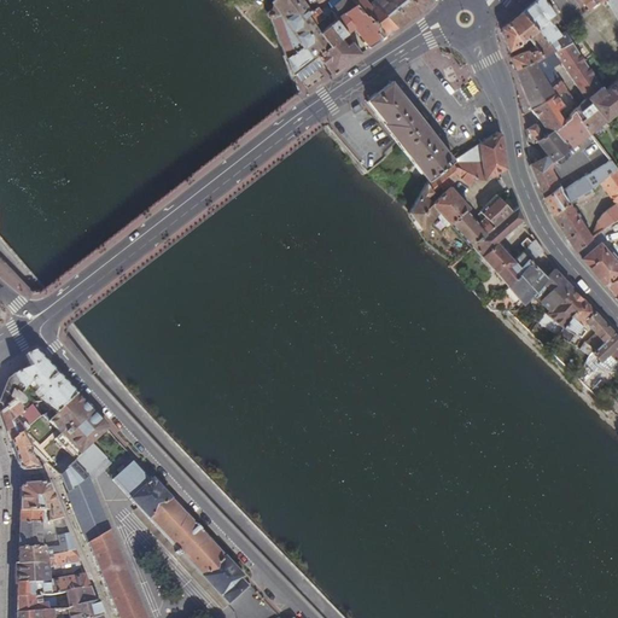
[(273,0),(269,15),(281,46),(293,77),(297,75),(320,58),(319,57),(332,46),(321,31),(315,23),(309,15),(310,13),(310,12),(310,11),(309,11),(302,0),(273,0)]
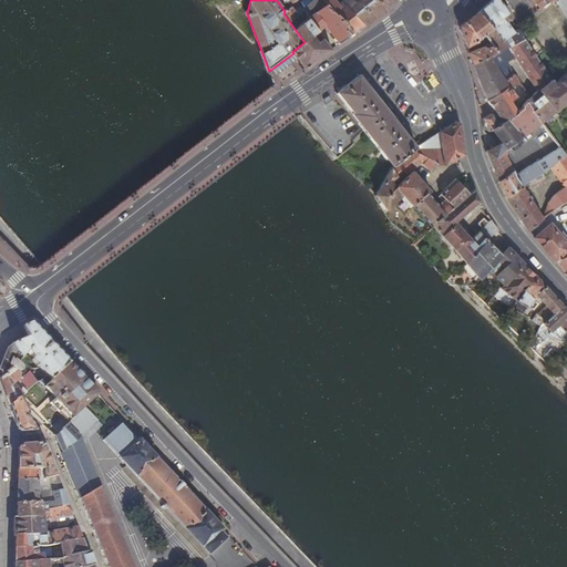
[(277,0),(284,10),(295,0),(277,0)]
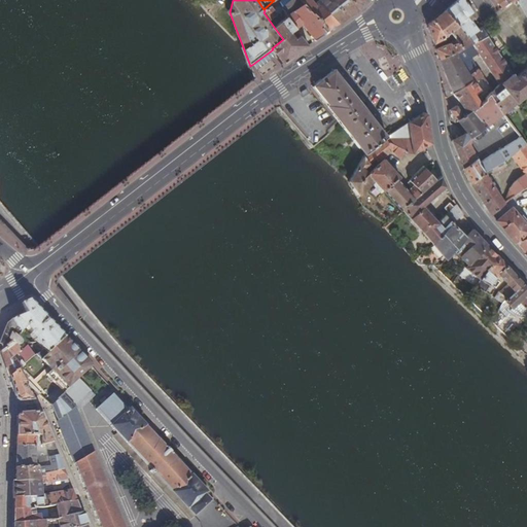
[(279,4),(277,0),(274,0),(264,9),(265,9),(265,10),(265,11),(264,12),(269,20),(277,14),(273,8),(279,4)]
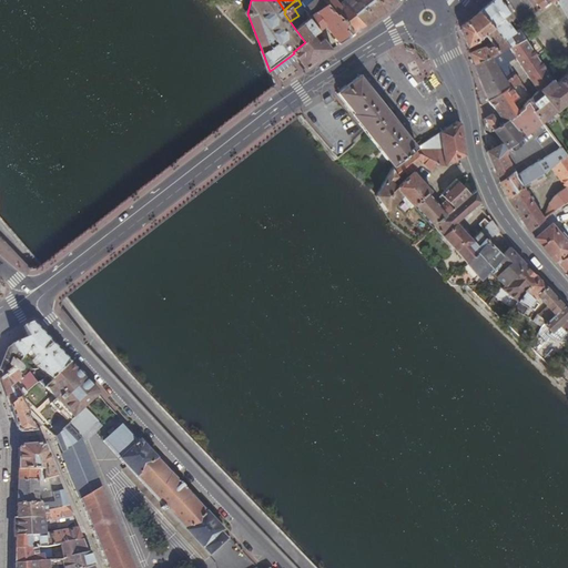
[(369,23),(375,19),(381,14),(386,10),(398,0),(303,0),(302,1),(301,4),(310,18),(320,31),(327,27),(340,44),(343,43),(354,34),(358,31),(365,26),(369,23)]
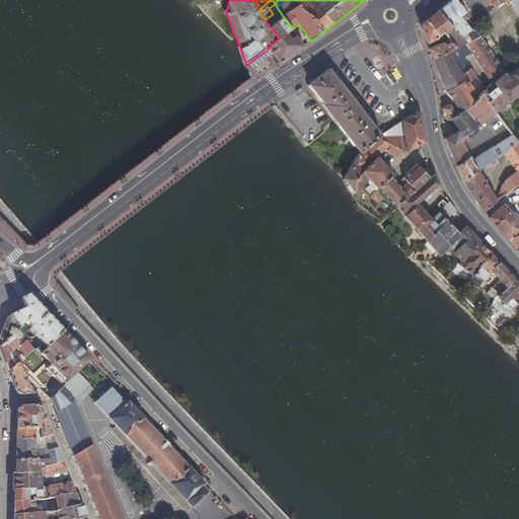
[(450,0),(448,1),(441,7),(465,44),(480,34),(474,25),(469,29),(463,19),(467,16),(456,0),(450,0)]
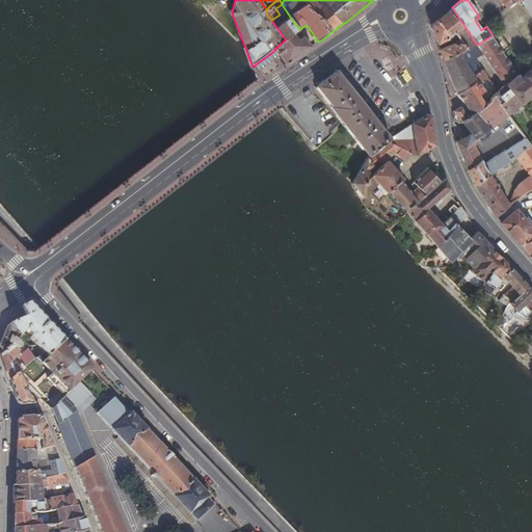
[(500,0),(504,4),(507,8),(517,0),(500,0)]
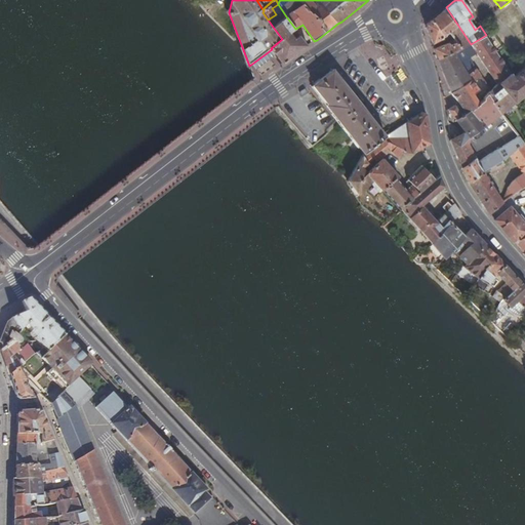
[(524,0),(514,0),(523,12),(524,14),(524,0)]
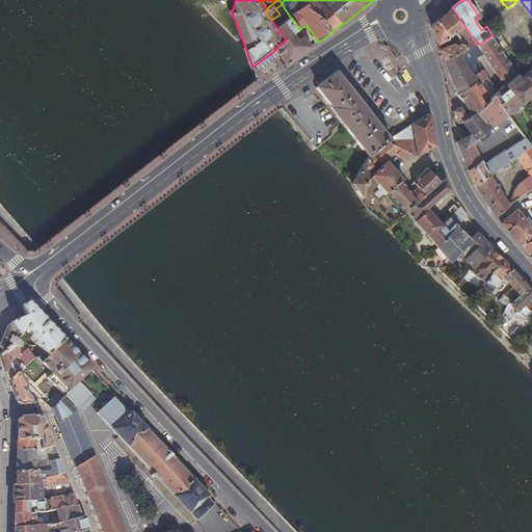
[(455,32),(462,43),(468,49),(477,45),(452,7),(445,14),(436,20),(446,30),(450,34),(455,32)]
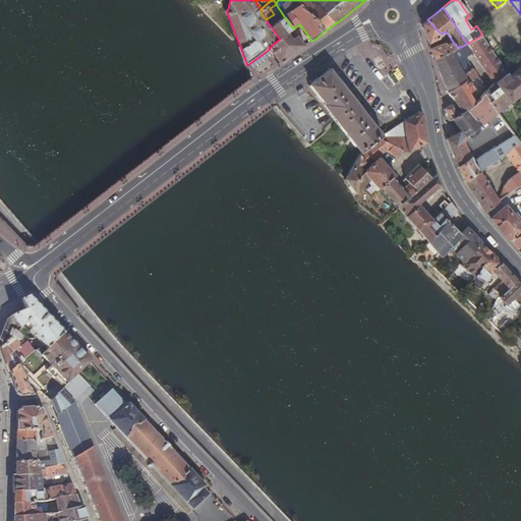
[(293,29),(284,16),(271,26),(280,39),(269,48),(270,49),(273,53),(280,64),(293,55),(305,46),(298,36),(292,40),(288,33),(293,29)]
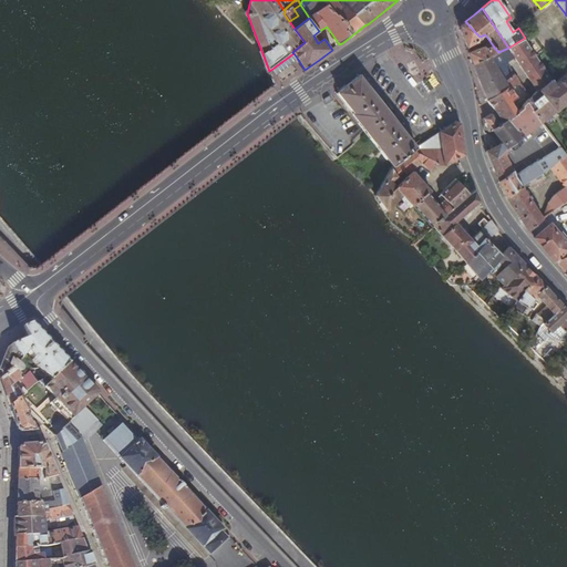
[(475,32),(465,21),(462,24),(460,26),(460,30),(466,47),(477,41),(475,32)]
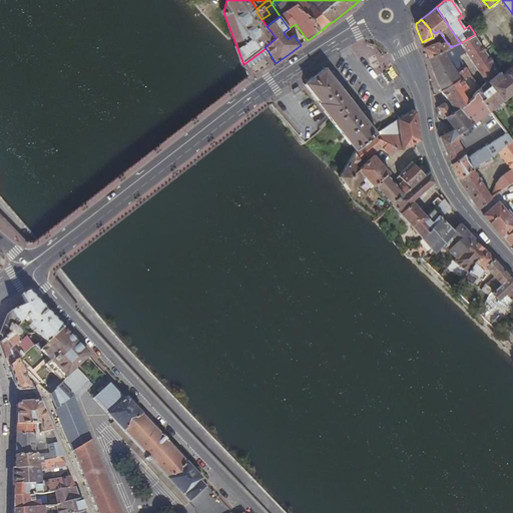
[(294,35),(289,28),(284,32),(288,39),(294,35)]
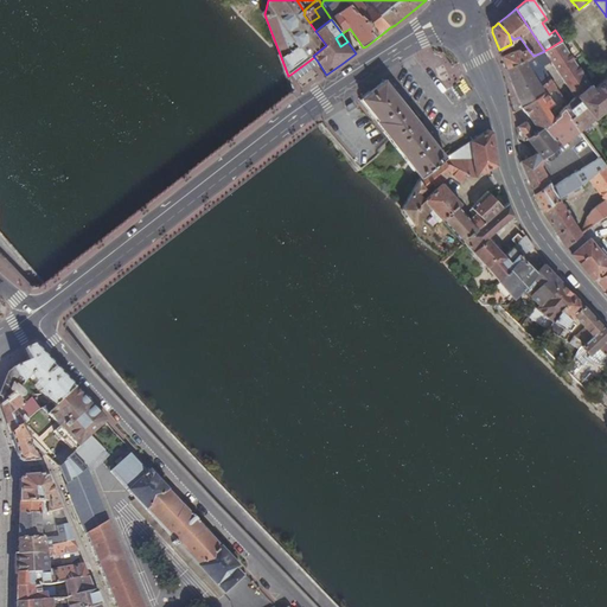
[(562,40),(544,51),(550,62),(574,97),(566,107),(563,108),(564,110),(593,87),(562,40)]
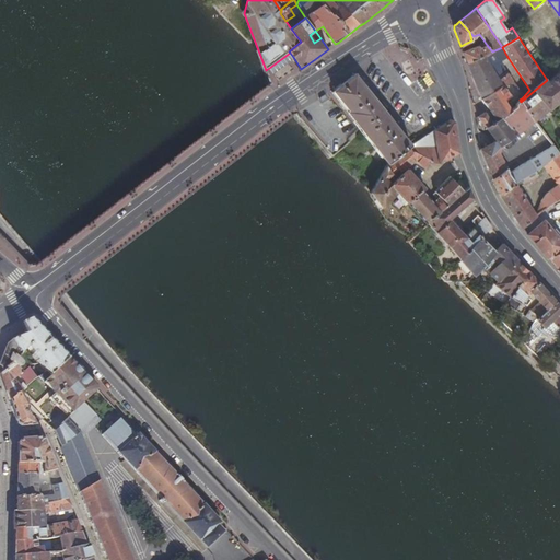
[(465,57),(467,63),(490,53),(492,51),(487,45),(479,48),(477,46),(463,51),(465,57)]
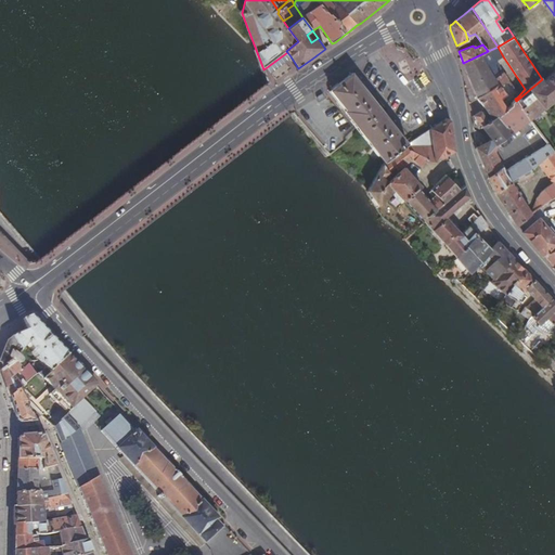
[(498,47),(488,51),(486,52),(463,63),(468,78),(476,99),(477,98),(499,84),(495,78),(504,73),(497,60),(503,56),(498,47)]
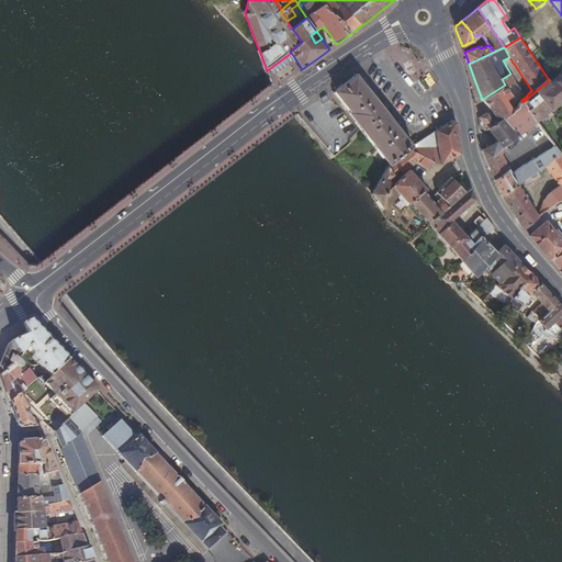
[(291,53),(270,68),(273,74),(284,65),(294,57),(291,53)]
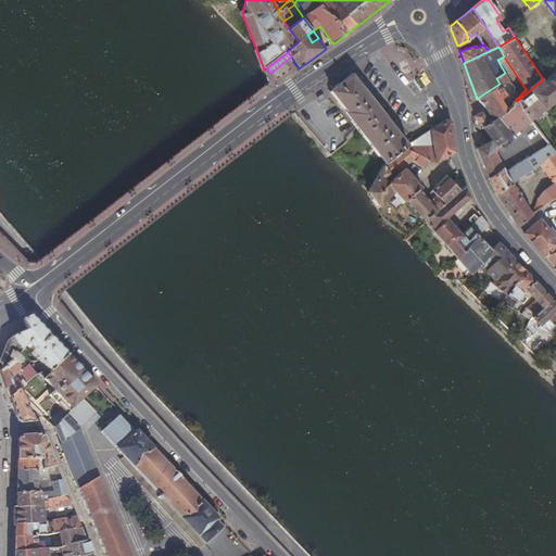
[(555,68),(543,79),(517,101),(531,119),(555,98),(555,68)]
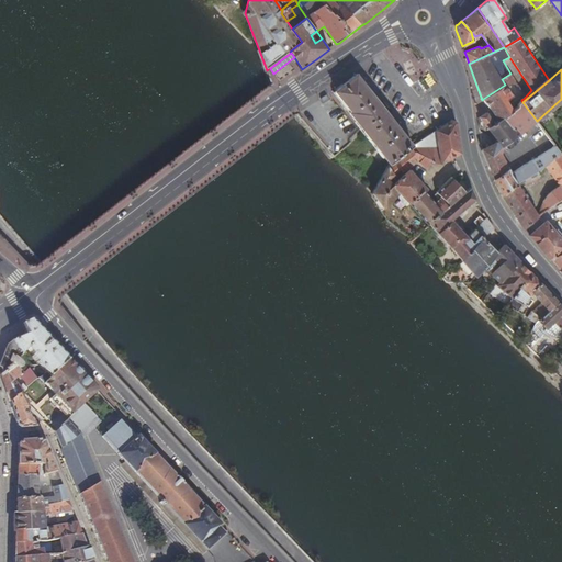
[(515,82),(510,74),(502,79),(505,85),(483,99),(491,110),(498,121),(513,111),(506,99),(513,96),(507,88),(515,82)]
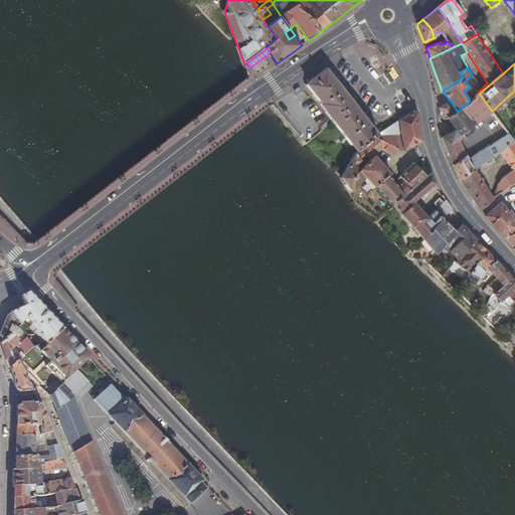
[(371,139),(377,134),(327,68),(317,75),(307,82),(322,102),(321,103),(335,122),(357,150),(371,139)]
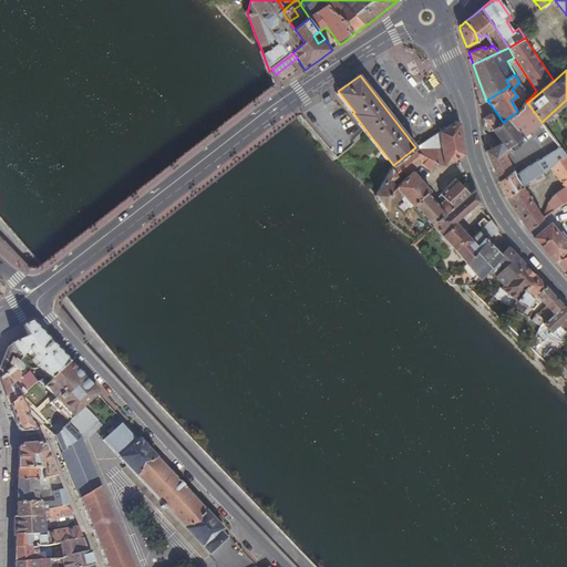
[(487,148),(500,182),(514,172),(523,187),(531,183),(544,175),(545,174),(544,172),(547,169),(553,166),(566,155),(542,122),(527,103),(526,101),(523,104),(522,109),(517,112),(503,122),(495,111),(484,117),(503,142),(497,144),(496,142),(490,145),(491,147),(487,148)]
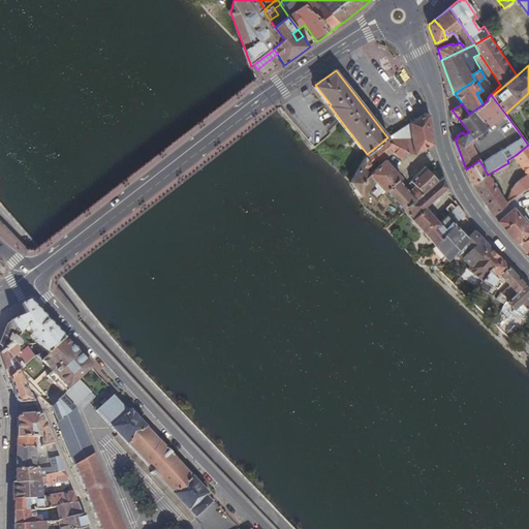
[(405,149),(405,153),(414,154),(428,147),(434,144),(431,128),(429,115),(426,113),(407,125),(387,137),(381,143),(389,150),(391,149),(405,149)]
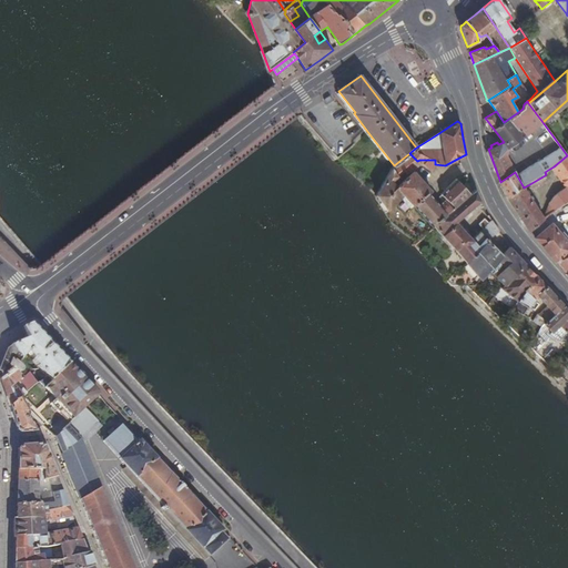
[(341,155),(351,148),(346,142),(336,150),(341,155)]
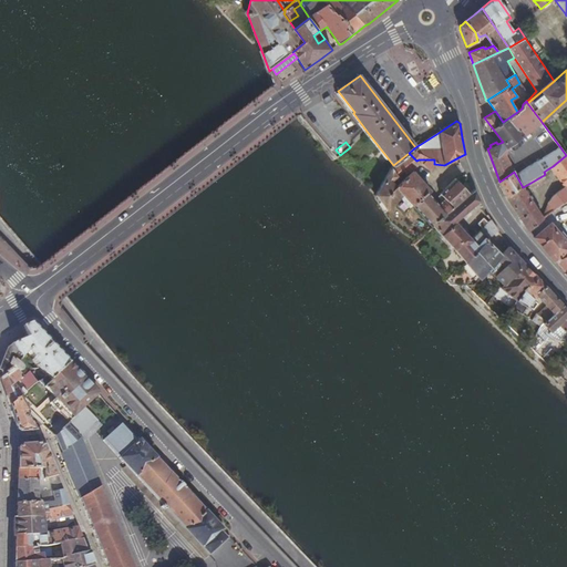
[(393,165),(391,166),(374,196),(385,214),(404,195),(414,205),(414,204),(434,226),(470,194),(457,181),(440,197),(443,200),(439,205),(429,193),(430,191),(413,172),(397,186),(392,179),(395,177),(398,179),(402,177),(400,175),(405,171),(408,173),(421,163),(430,169),(434,164),(434,160),(419,160),(416,161),(409,153),(393,165)]
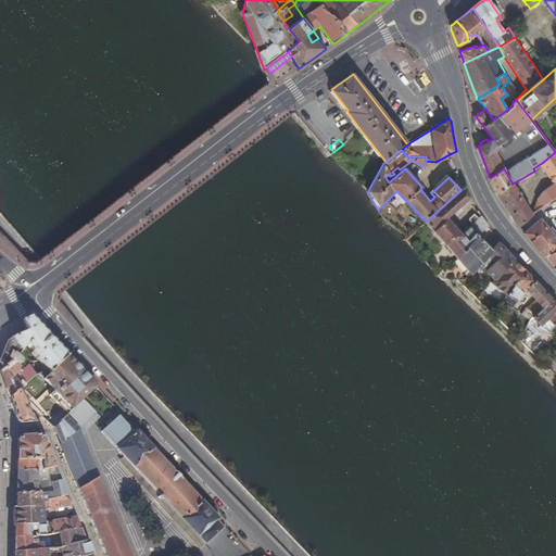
[(538,201),(533,214),(555,198),(555,152),(542,163),(550,173),(548,174),(555,184),(544,191),(538,201)]
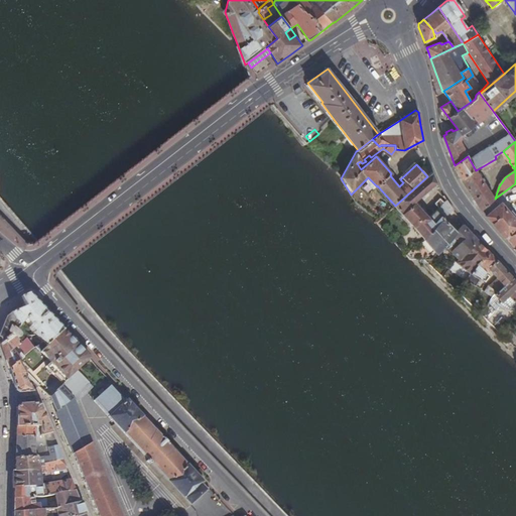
[(476,170),(468,156),(455,165),(458,171),(461,179),(476,170)]
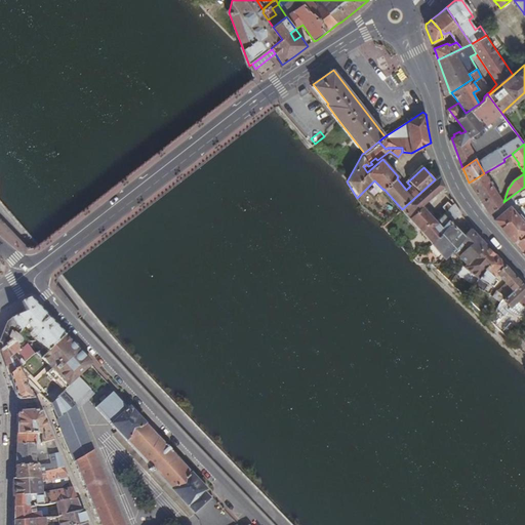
[(505,165),(503,162),(491,169),(492,172),(505,165)]
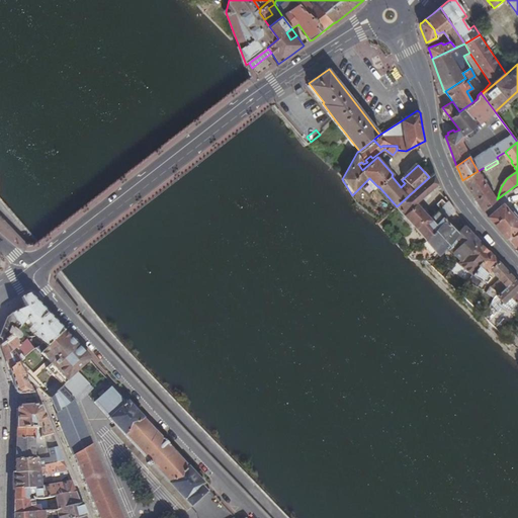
[(472,194),(484,210),(497,199),(478,171),(462,180),(472,194)]
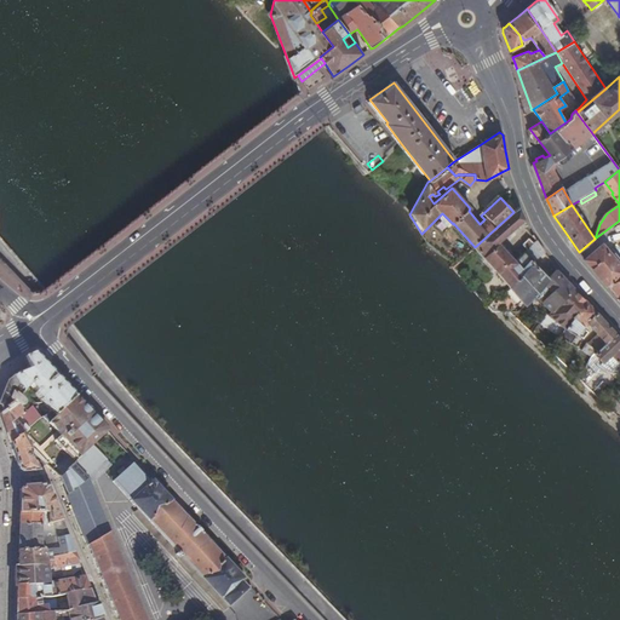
[(511,285),(533,260),(539,254),(537,252),(541,247),(538,240),(534,244),(529,239),(523,245),(528,250),(516,260),(498,241),(524,219),(518,207),(514,212),(475,247),(511,285)]
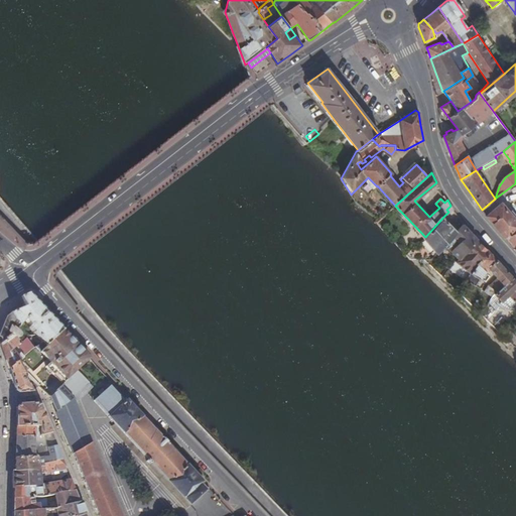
[(492,222),(506,239),(507,238),(515,231),(515,221),(514,219),(515,216),(511,211),(508,213),(501,204),(487,216),(492,222)]
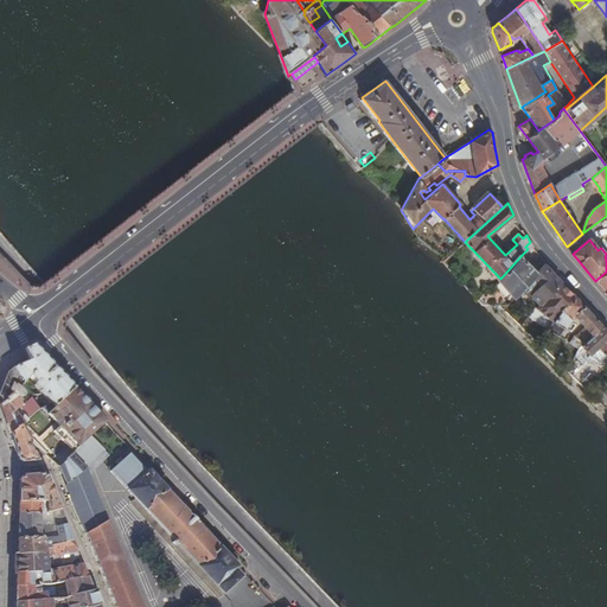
[(522,255),(500,279),(499,281),(512,298),(523,287),(537,272),(522,255)]
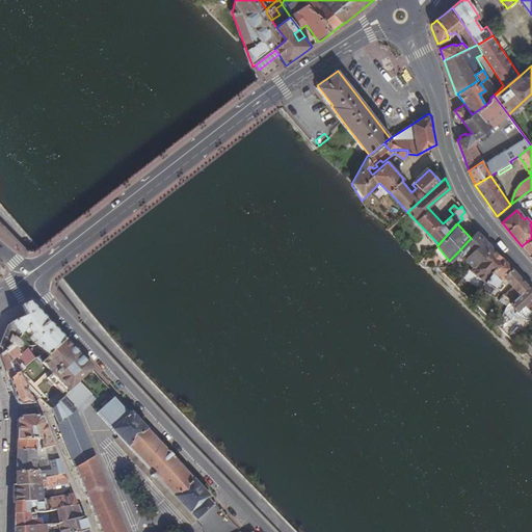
[(473,267),(493,247),(485,239),(478,231),(471,238),(458,251),(461,255),(460,256),(473,267)]
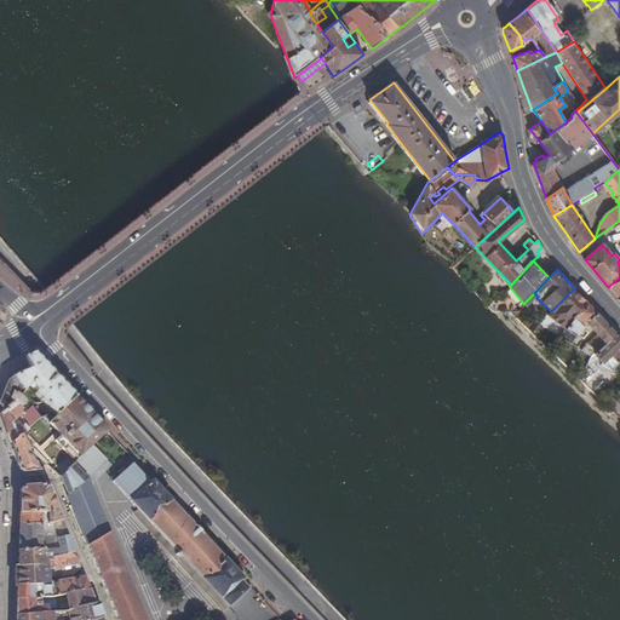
[(619,277),(609,286),(613,291),(619,298),(619,297),(619,277)]
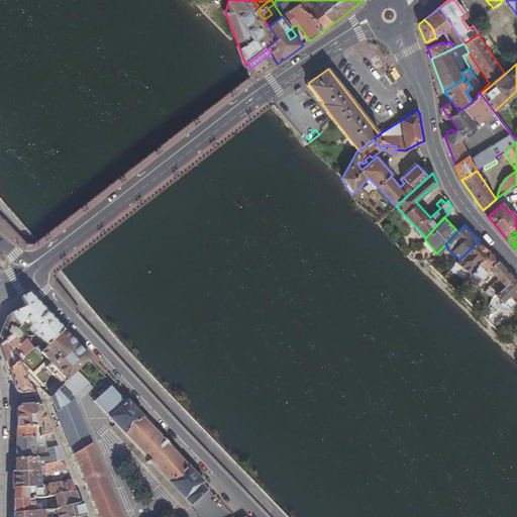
[(470,273),(490,251),(484,245),(479,240),(459,260),(456,263),(470,273)]
